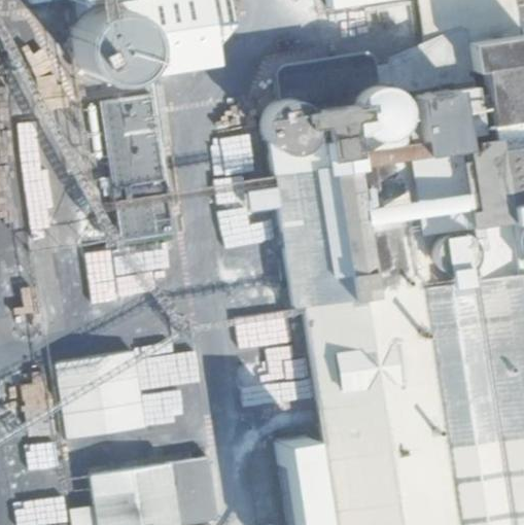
[(141,81),(222,67),(220,46),(238,24),(234,0),(64,0),(65,2),(78,0),(81,16),(73,25),(67,36),(68,51),(71,64),(81,72),(94,80),(109,81),(121,78),(132,82),(141,81)]
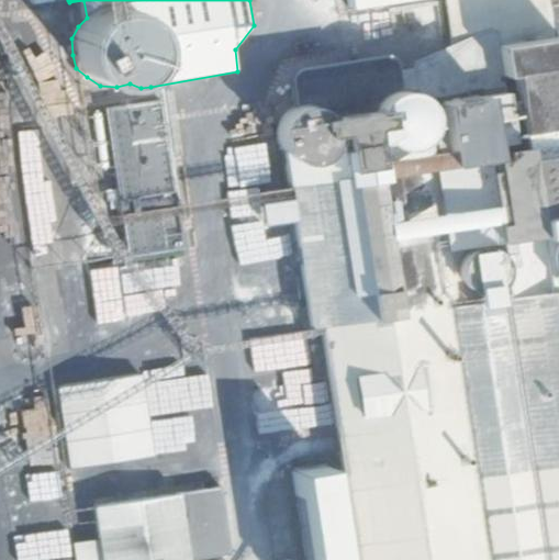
[(558,37),(552,0),(349,0),(351,11),(432,0),(446,0),(453,44),(418,59),(414,64),(412,68),(399,70),(398,62),(391,58),(384,57),(303,69),(299,71),(297,77),(297,82),(299,103),(288,109),(280,118),(275,129),(276,138),(280,152),(287,160),(292,199),(263,204),(266,225),(294,222),(310,327),(320,326),(321,331),(344,471),(332,472),(331,466),(295,470),(310,559),(558,559),(558,37)]
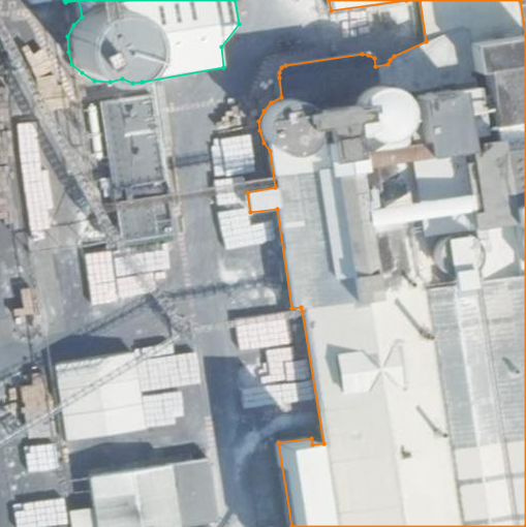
[(154,96),(102,104),(124,242),(177,234),(154,96)]
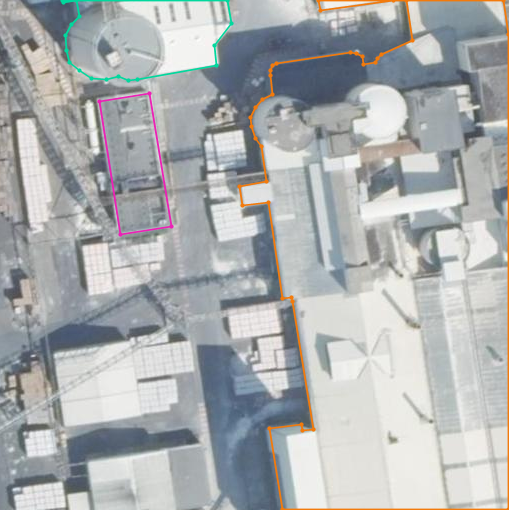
[(249,267),(269,268),(269,238),(249,238),(249,267)]
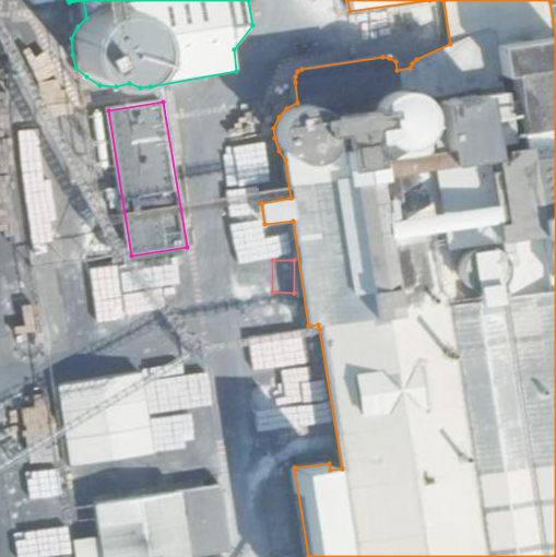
[(97,320),(123,319),(121,268),(95,269),(97,320)]
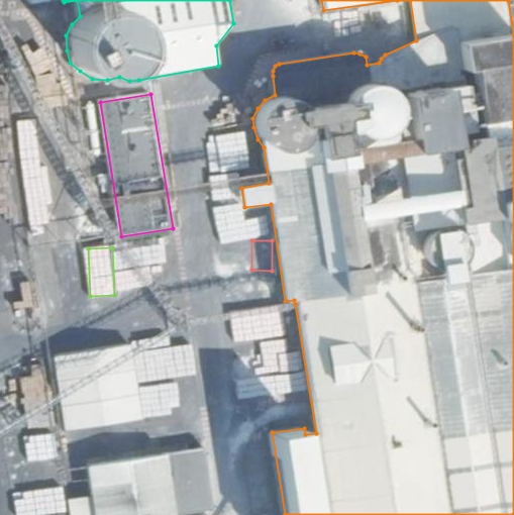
[(132,344),(54,356),(65,430),(143,419),(132,344)]
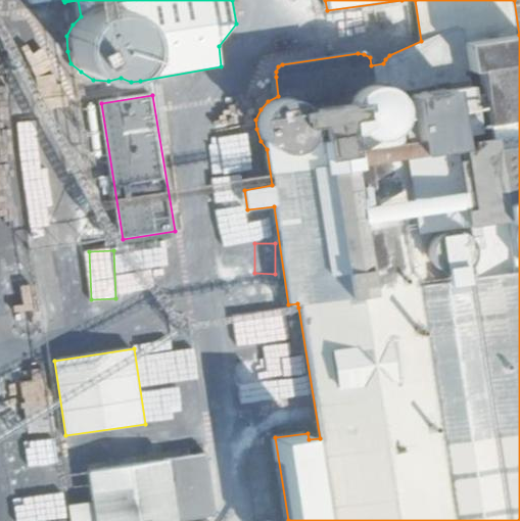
[(57,437),(38,440),(42,465),(61,462),(57,437)]
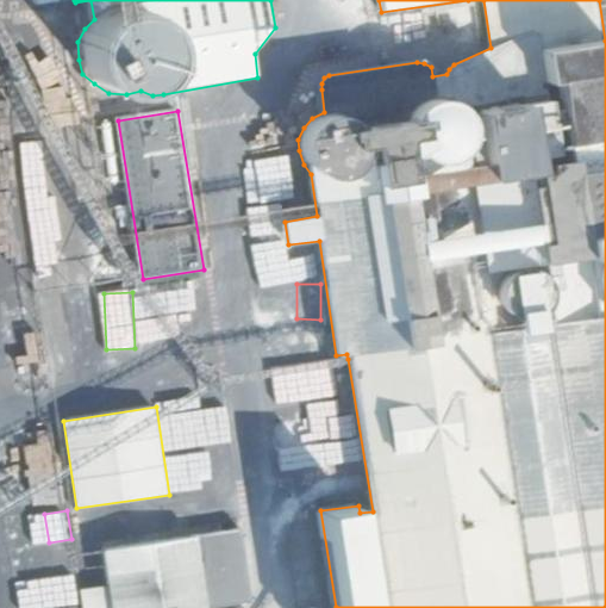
[(252,607),(241,531),(106,550),(113,607),(252,607)]
